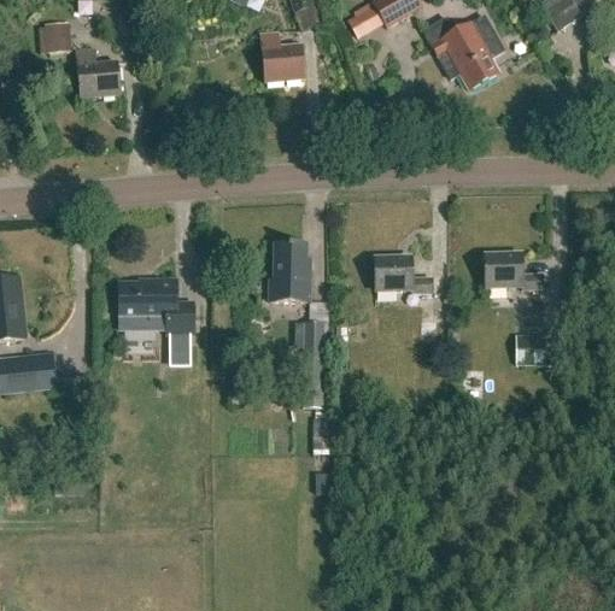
[(93,0),(80,12),(92,25),(110,7),(103,0),(93,0)]
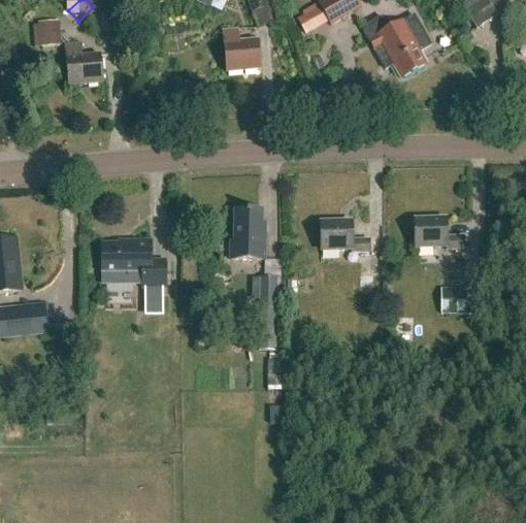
[(251,0),(259,24),(280,17),(274,2),(272,2),(271,0),(251,0)]
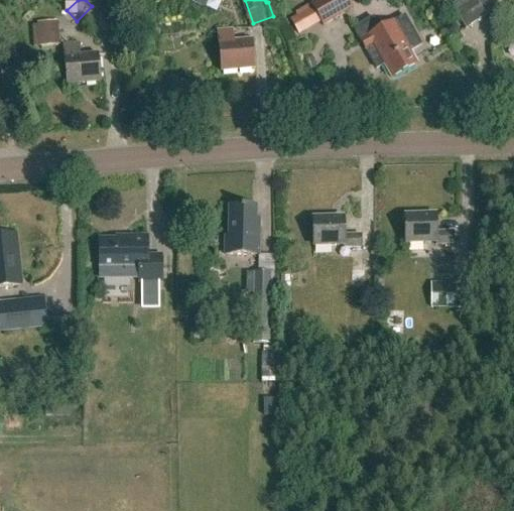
[(355,5),(352,0),(312,0),(290,13),(300,30),(322,18),(324,22),(355,5)]
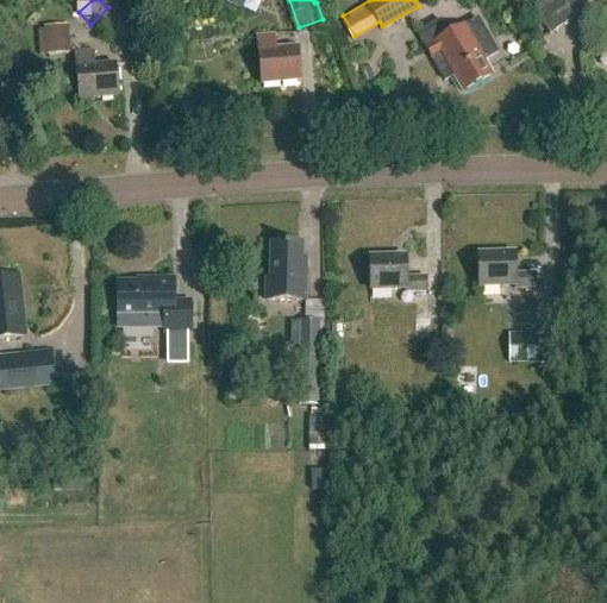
[(583,8),(577,0),(552,0),(539,10),(552,29),(583,8)]
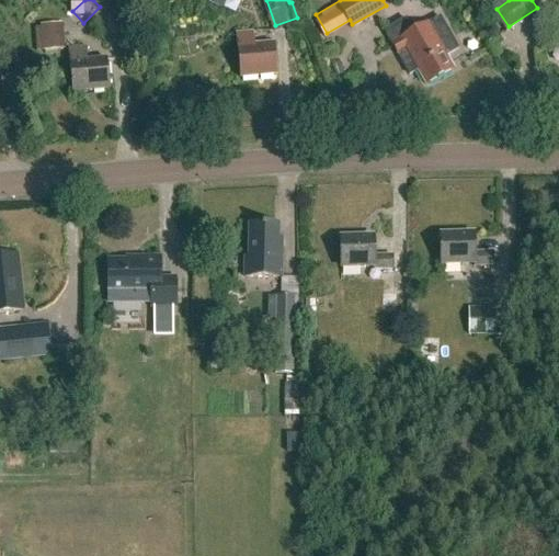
[(414,29),(407,15),(385,27),(411,72),(418,69),(426,83),(454,67),(446,54),(458,46),(438,14),(414,29)]
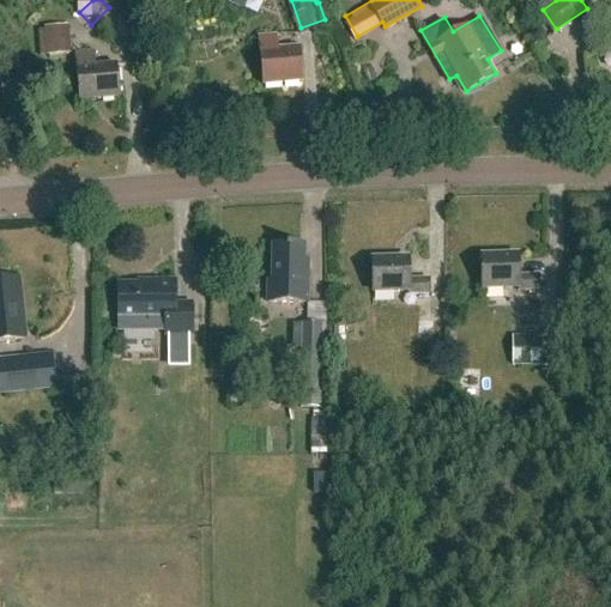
[(74,22),(47,23),(48,50),(76,48),(74,22)]
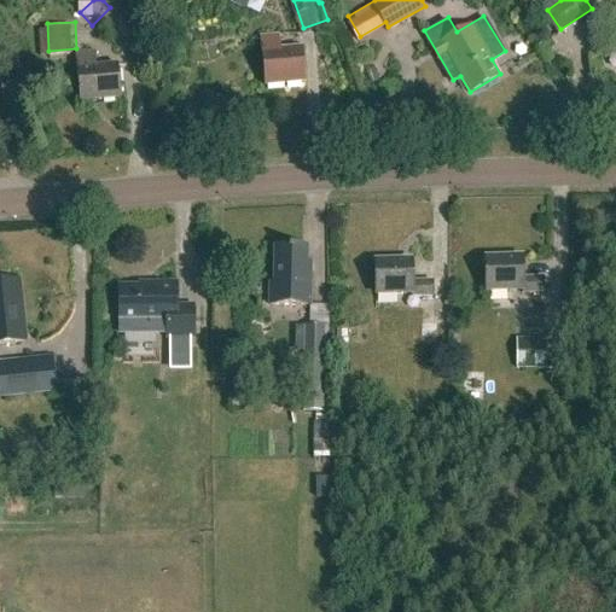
[(280,48),(279,31),(260,34),(263,82),(306,79),(303,47),(280,48)]
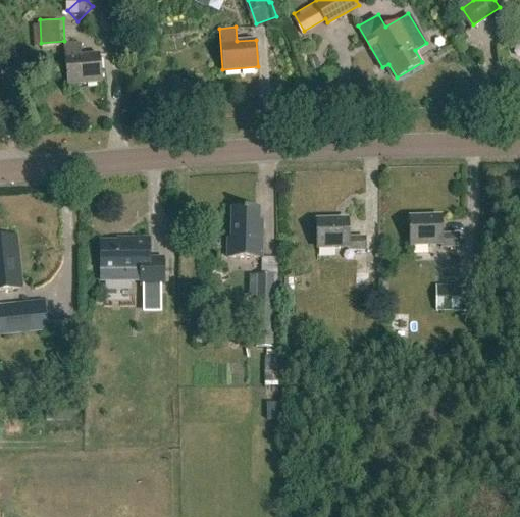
[(81,54),(80,41),(63,42),(67,83),(102,79),(99,52),(81,54)]
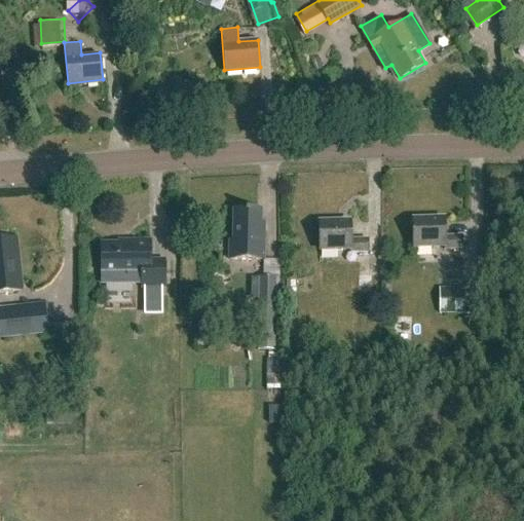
[(263,207),(236,207),(235,238),(230,238),(230,256),(266,256),(266,223),(263,223),(263,207)]
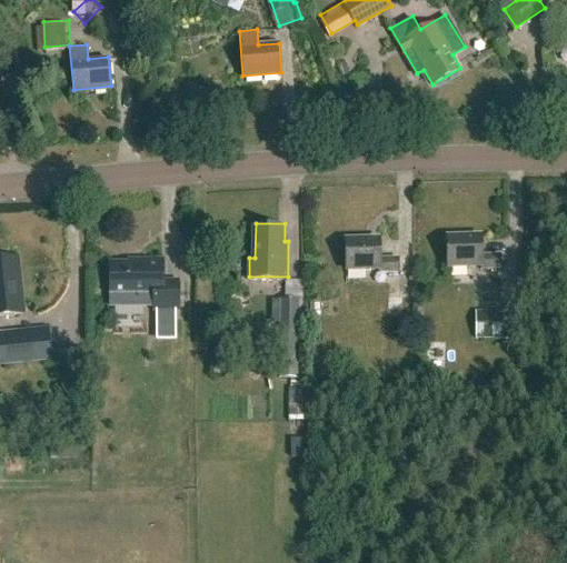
[(481,253),(481,237),(448,237),(449,264),(480,263),(481,268),(498,268),(498,253),(481,253)]
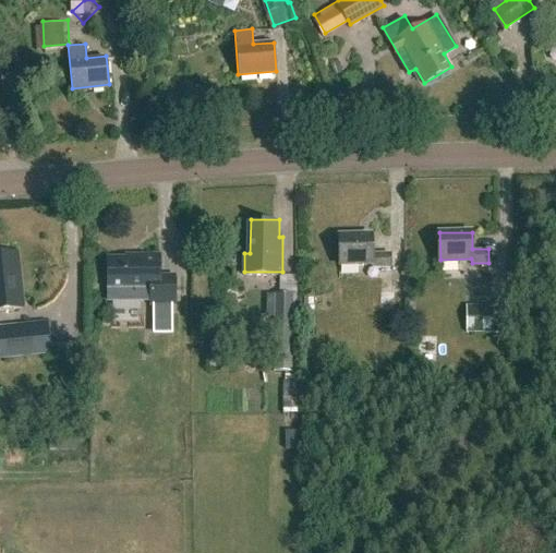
[(373,251),(373,235),(339,236),(339,260),(373,260),(373,265),(394,265),(393,250),(373,251)]
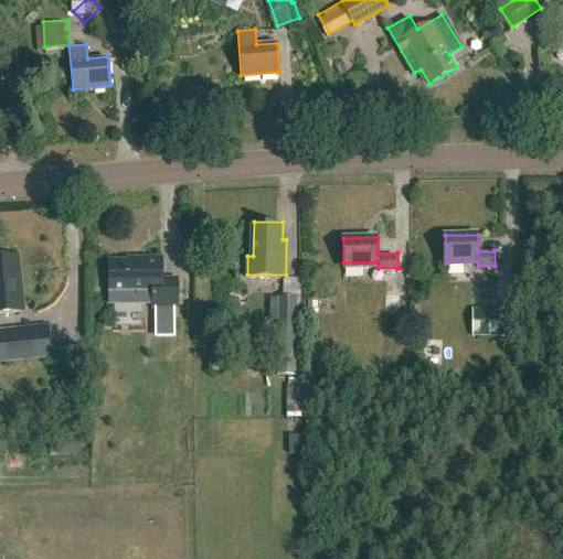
[(0,312),(28,309),(21,254),(0,256),(0,312)]
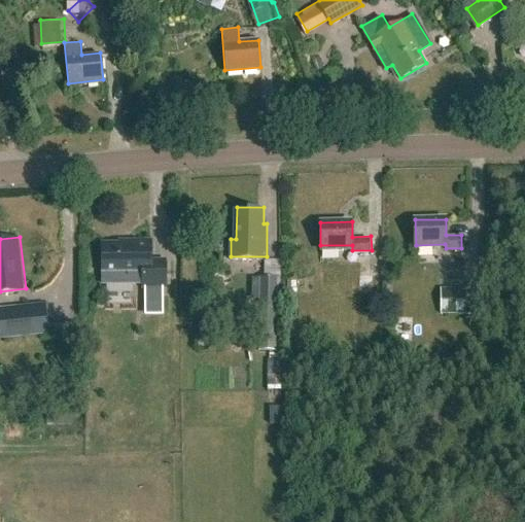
[(152,257),(152,238),(130,238),(130,241),(103,241),(104,272),(144,272),(144,284),(167,284),(167,256),(152,257)]
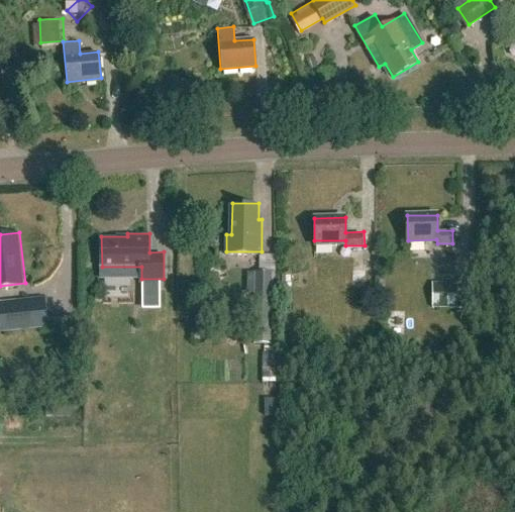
[(274,270),(255,270),(253,341),(272,341),(274,270)]
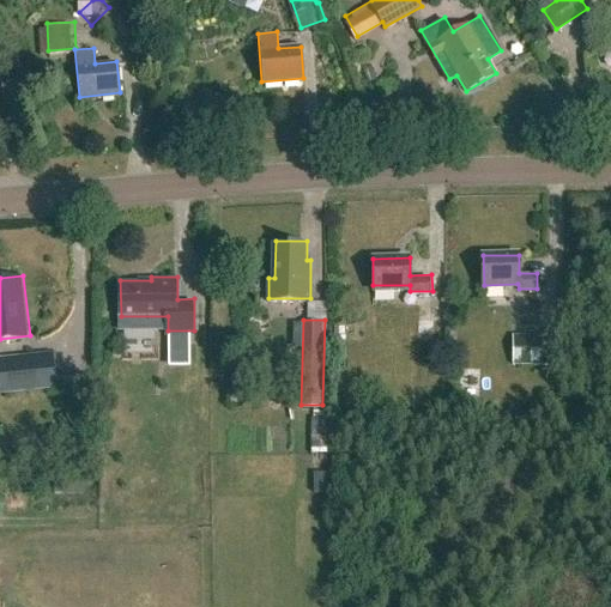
[(556,362),(555,331),(514,332),(514,362),(556,362)]
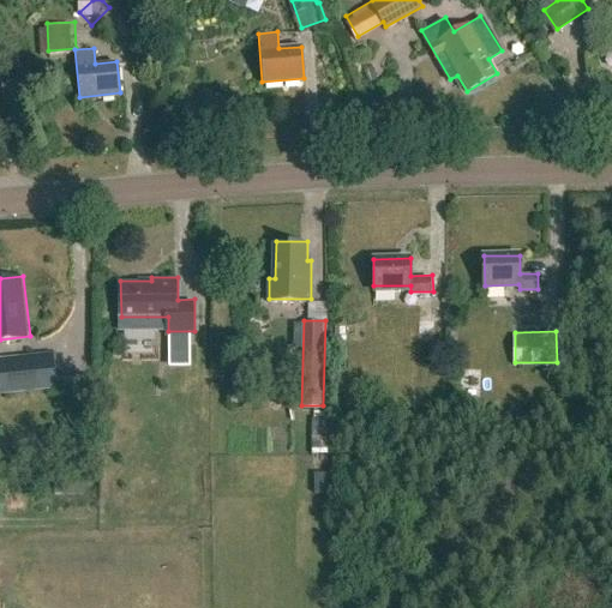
[(0,391),(39,387),(34,351),(0,355),(0,391)]
